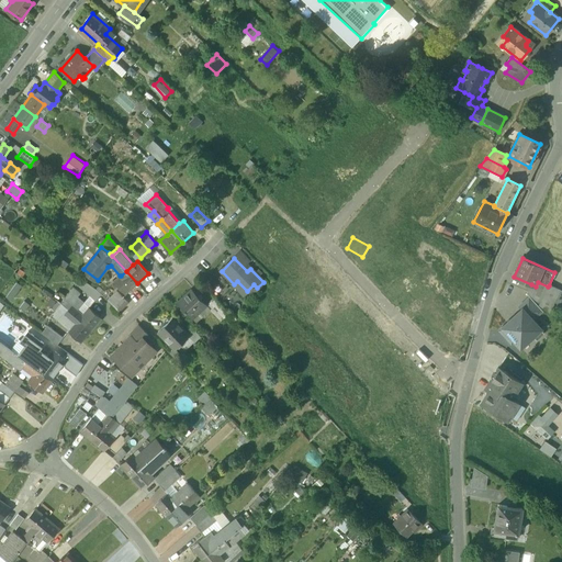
[(137,283),(126,271),(121,276),(120,276),(113,281),(125,294),(137,283)]
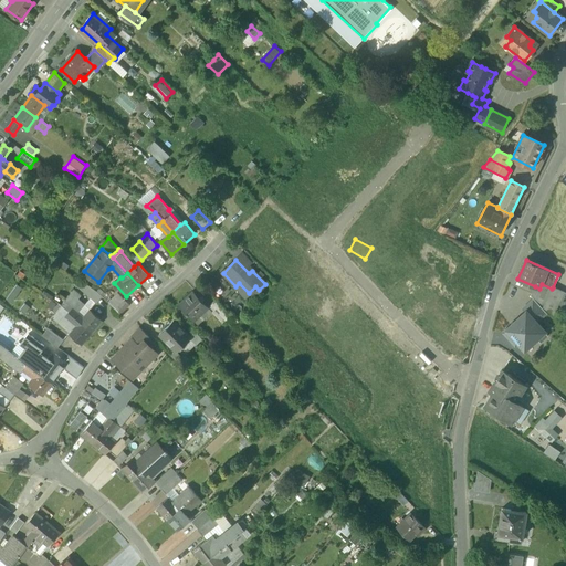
[(81,281),(75,286),(83,292),(88,285),(81,281)]
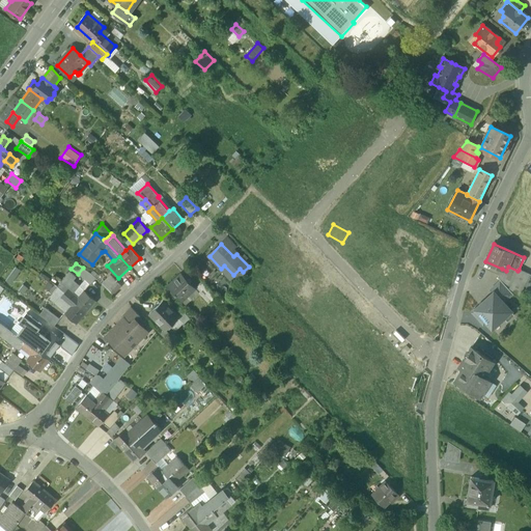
[(7,280),(12,283),(22,270),(17,266),(7,280)]
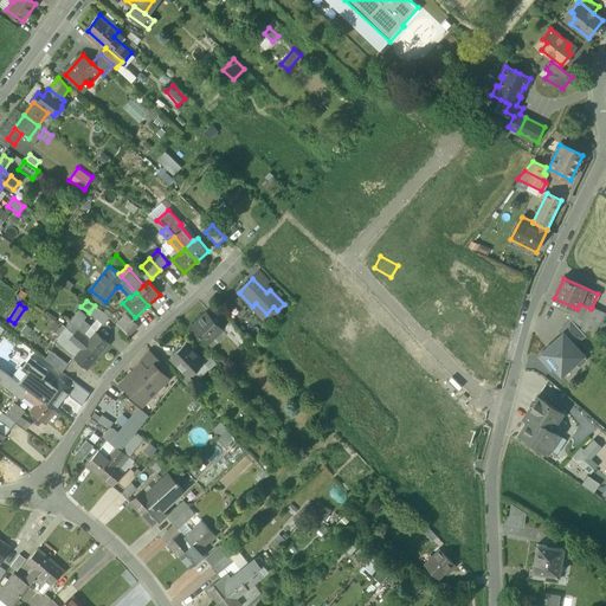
[(580,304),(578,309),(573,307),(568,316),(581,329),(591,309),(580,304)]
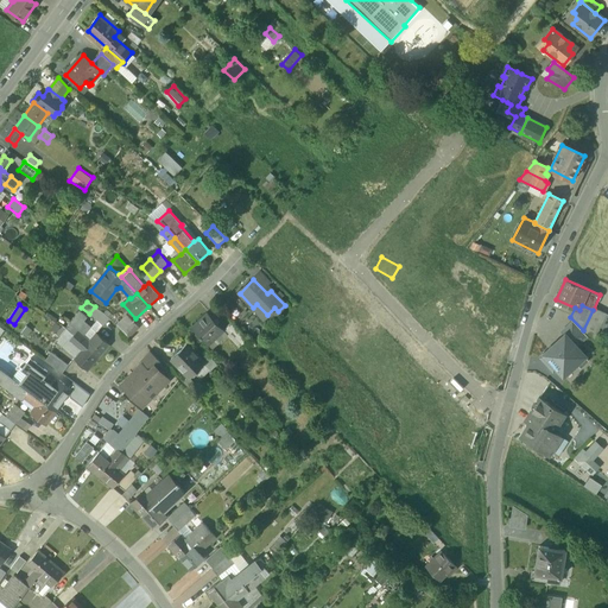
[(102,312),(95,306),(89,314),(102,325),(109,318),(102,312)]
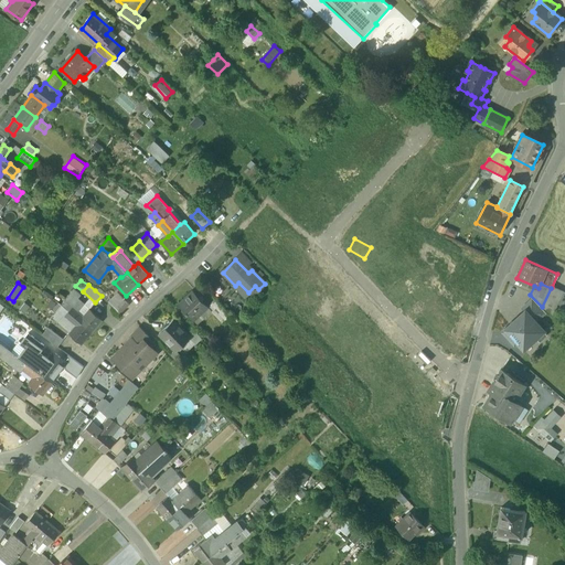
[(563,291),(552,287),(551,288),(542,307),(547,312),(552,317),(557,304),(563,291)]
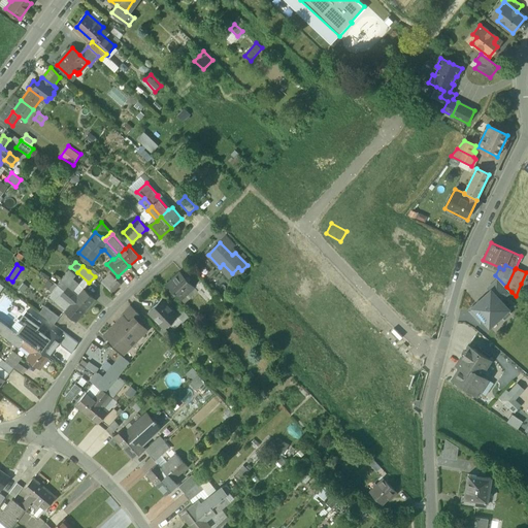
[(69,270),(61,281),(68,287),(73,291),(78,284),(73,278),(75,275),(69,270)]
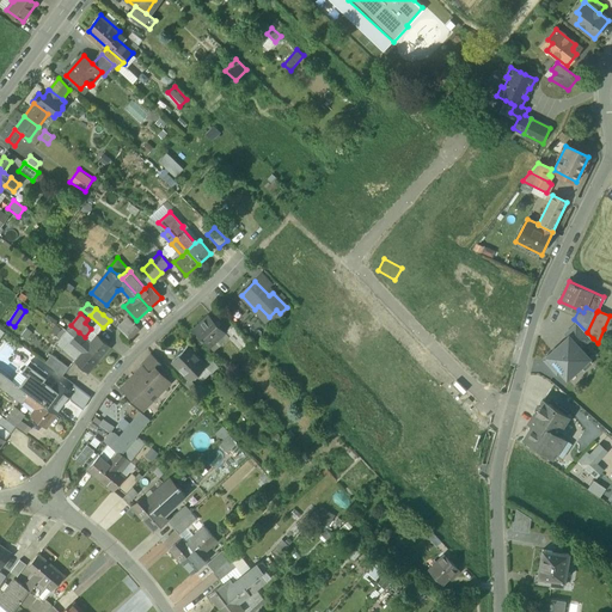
[(225,332),(209,316),(194,330),(209,347),(225,332)]
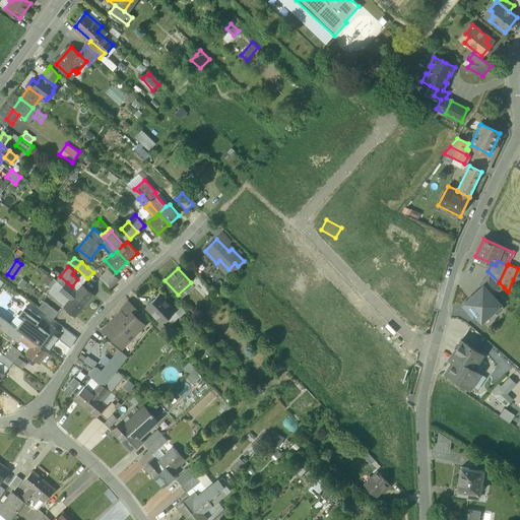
[(108,269),(100,278),(110,288),(119,279),(108,269)]
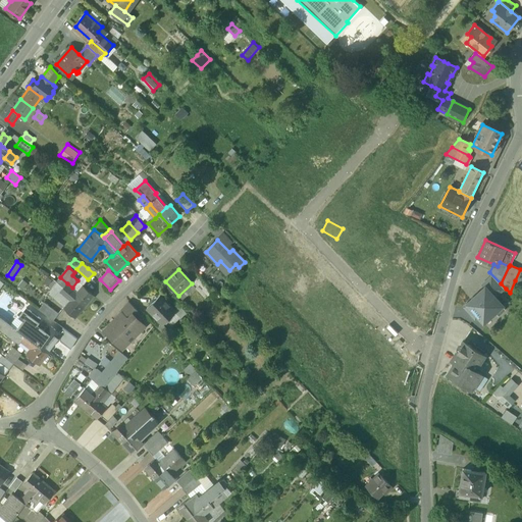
[(213,292),(199,276),(192,283),(200,293),(201,292),(207,298),(213,292)]
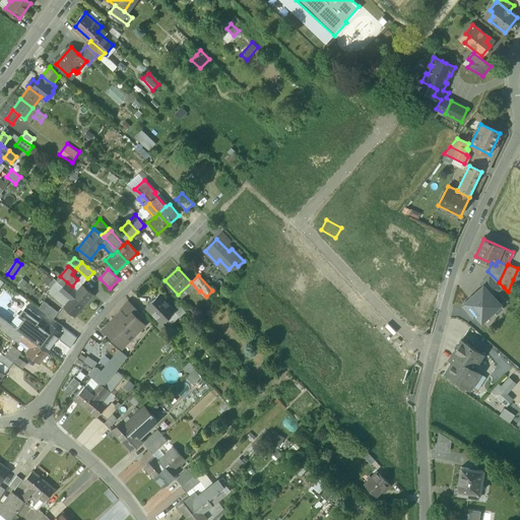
[(483,285),(494,297),(502,288),(490,275),(479,283),(482,286),(483,285)]
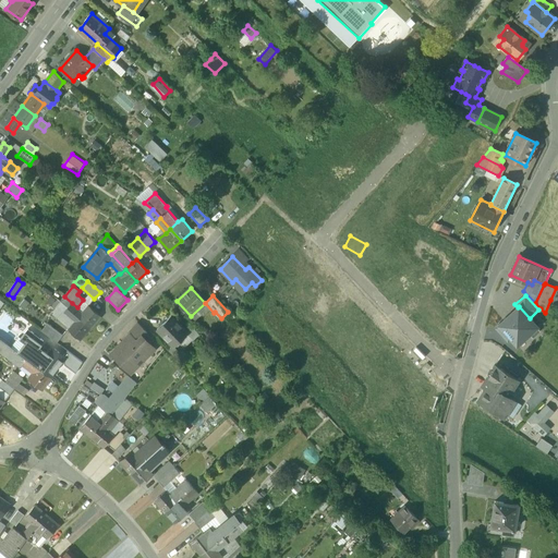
[(64,296),(60,301),(61,302),(68,307),(72,303),(64,296)]
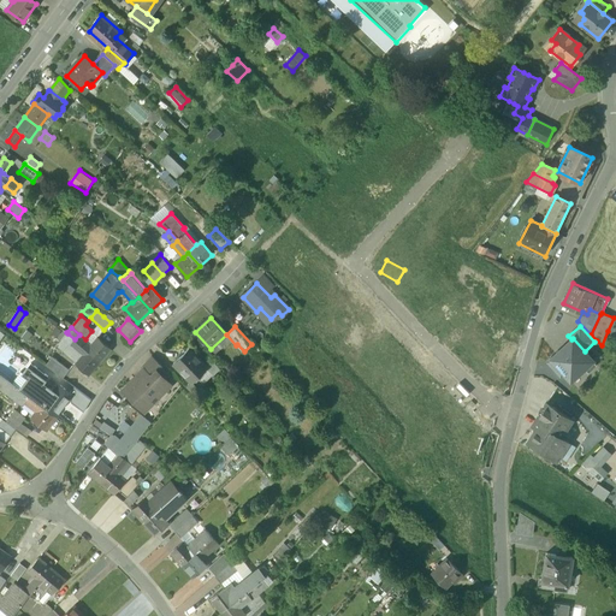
[(82,355),(70,345),(75,339),(67,333),(55,345),(76,363),(82,355)]
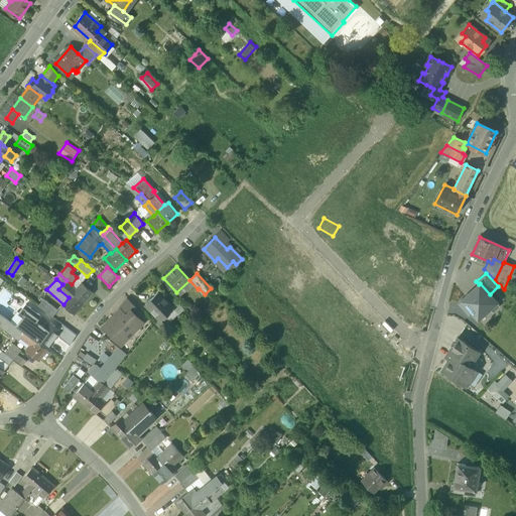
[(72,284),(67,280),(62,284),(73,293),(84,303),(93,293),(81,282),(76,288),(72,284)]
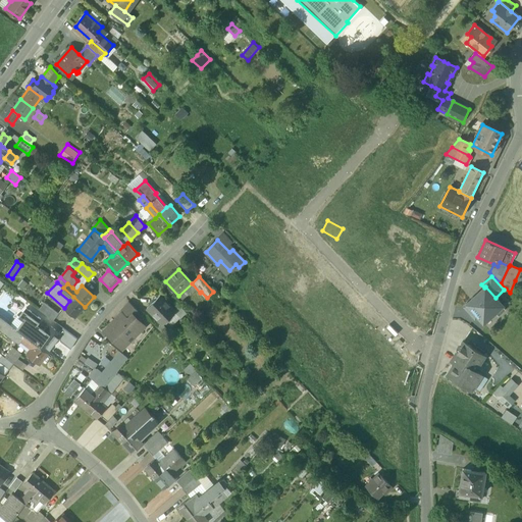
[(483,323),(503,306),(496,298),(485,286),(484,288),(463,307),(475,319),(478,317),(483,323)]
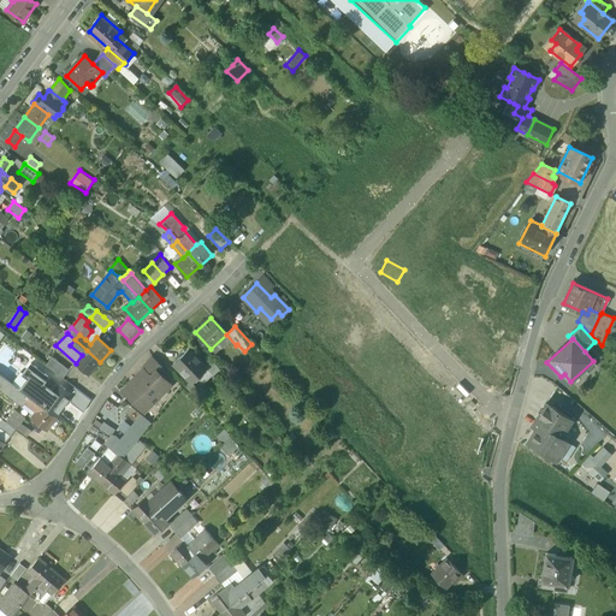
[(87,350),(75,339),(70,345),(82,355),(87,350)]
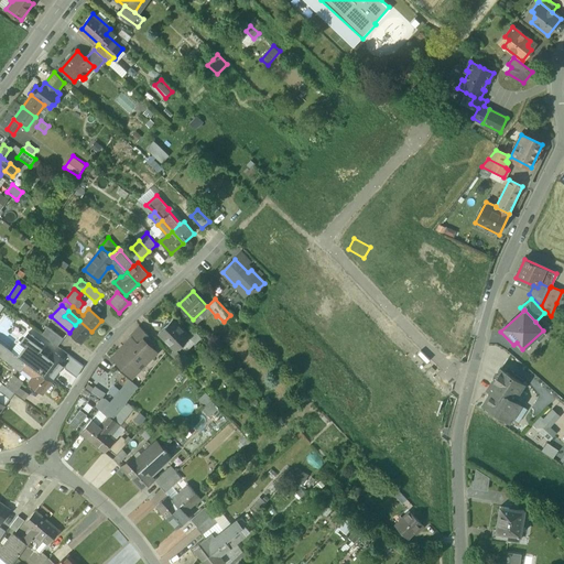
[(190,336),(173,318),(159,333),(175,350),(190,336)]
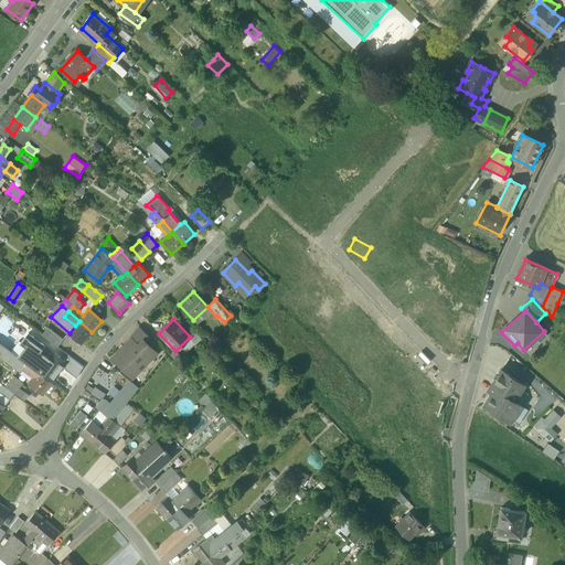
[(75,326),(70,333),(82,344),(92,332),(80,321),(75,326)]
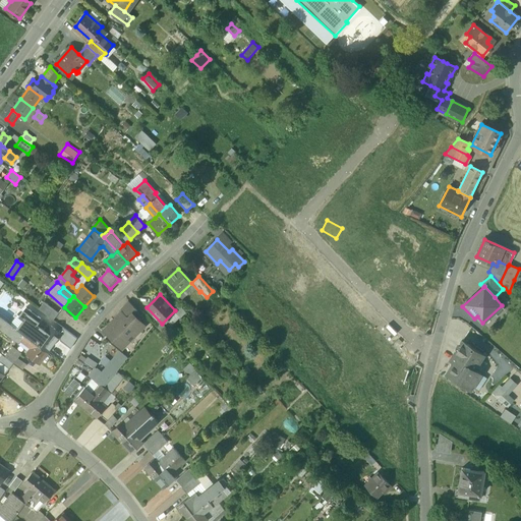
[(129,301),(120,310),(122,312),(127,317),(133,312),(135,315),(139,311),(129,301)]
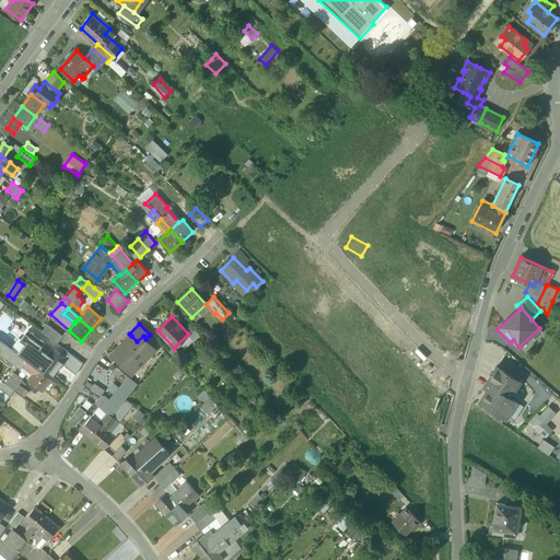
[(63,337),(47,325),(42,333),(58,345),(63,337)]
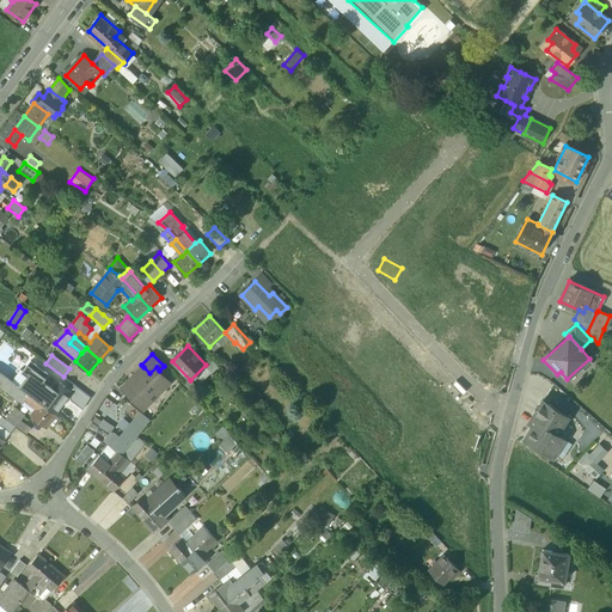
[(29,375),(20,386),(29,395),(42,404),(54,390),(43,381),(48,375),(31,361),(23,372),(29,375)]
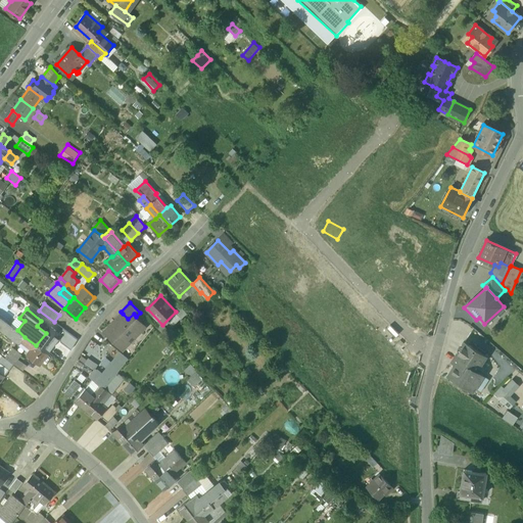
[(128,319),(123,314),(104,331),(113,340),(119,335),(128,344),(144,327),(135,318),(136,317),(134,314),(128,319)]
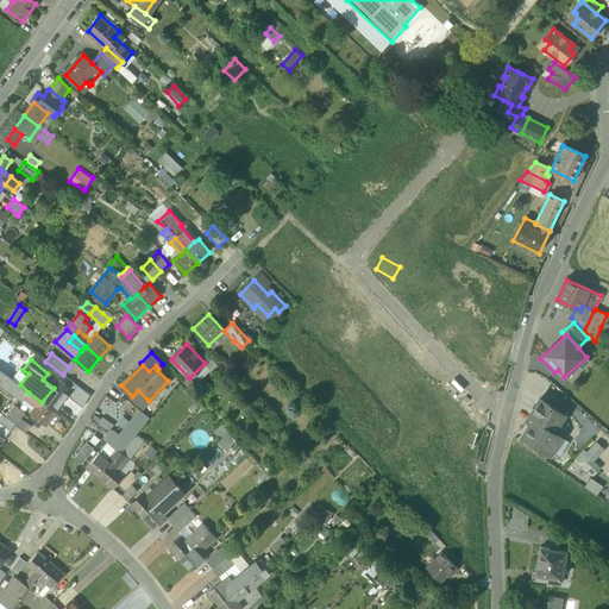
[(20,384),(1,371),(0,371),(0,384),(23,402),(25,399),(29,393),(20,384)]
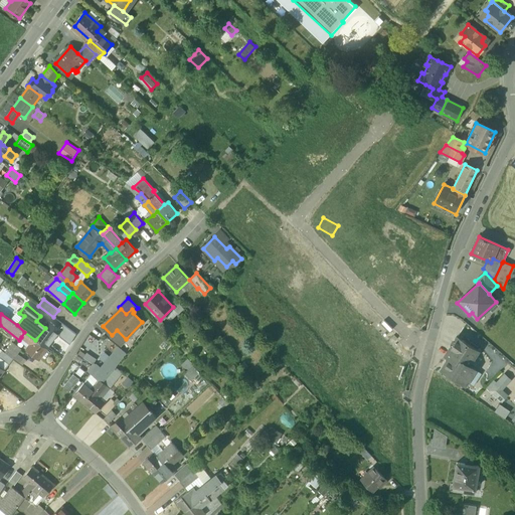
[(45,328),(35,340),(46,349),(58,333),(58,329),(49,322),(45,328)]
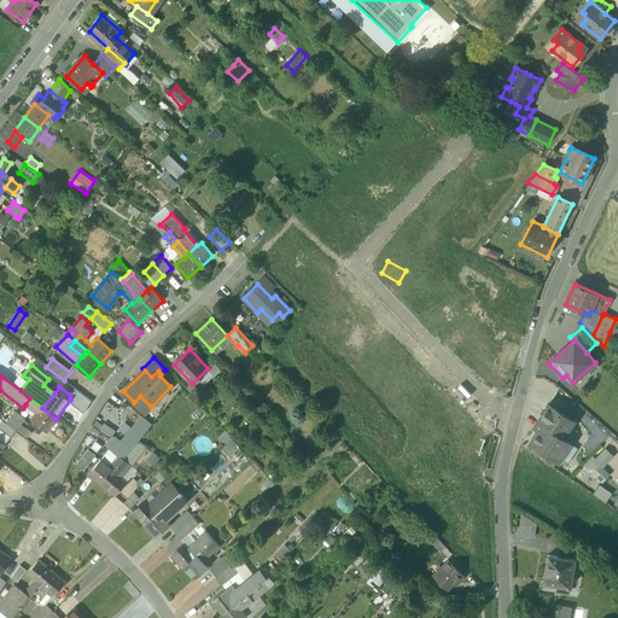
[(71,404),(83,414),(92,402),(74,389),(70,395),(70,400),(71,404)]
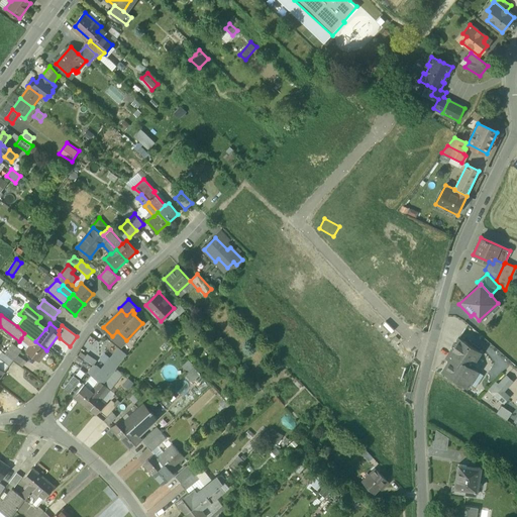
[(35,341),(24,333),(21,338),(31,346),(35,341)]
